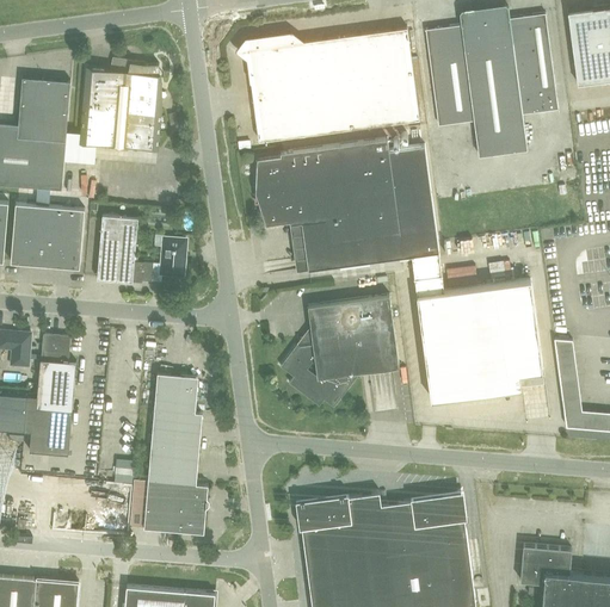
[(425,31),(437,127),(473,122),(478,158),(527,152),(522,116),(558,111),(544,16),(509,19),(507,11),(505,11),(503,10),(501,6),(485,8),(484,11),(473,12),(470,11),(461,12),(458,14),(461,26),(425,31)]
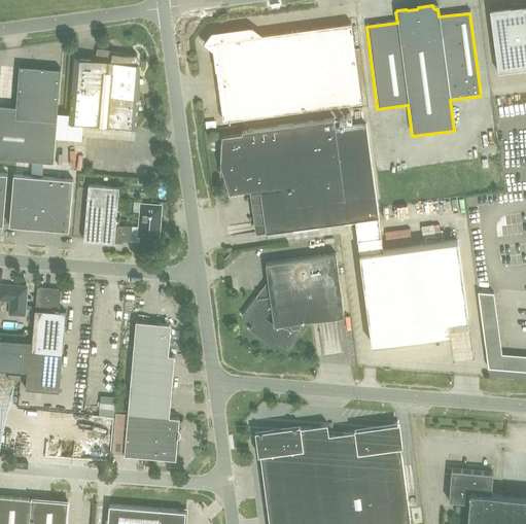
[(525,6),(512,8),(512,11),(489,14),(497,74),(525,70),(525,6)]
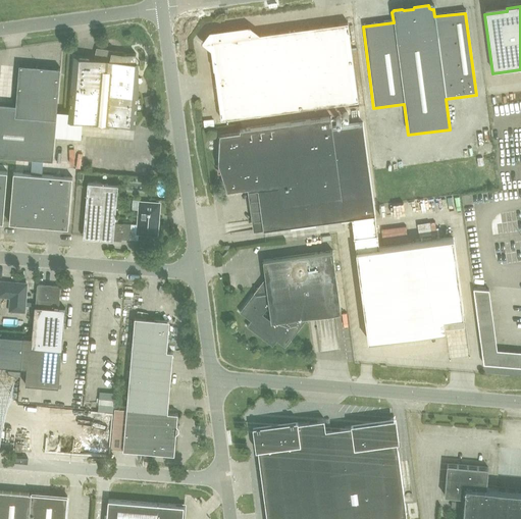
[(213,71),(214,72),(218,108),(217,110),(219,111),(220,121),(357,103),(347,24),(336,26),(334,24),(332,27),(308,30),(306,29),(304,31),(278,34),(276,33),(274,35),(259,37),(249,29),(209,34),(200,45),(210,52),(213,71)]
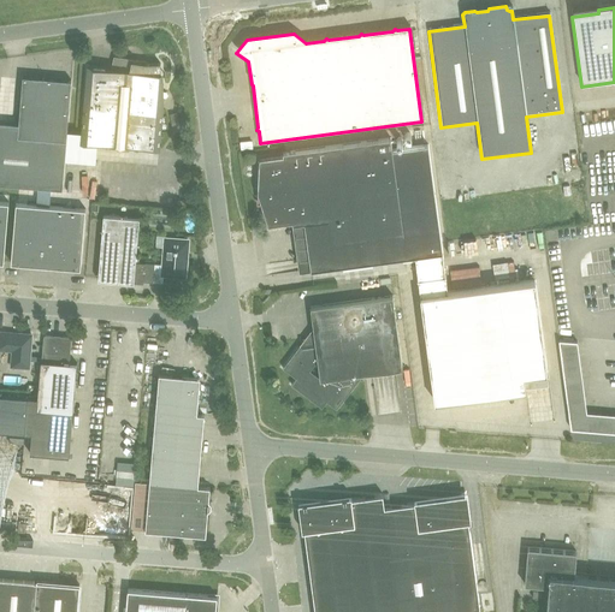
[(160,99),(160,66),(137,67),(137,64),(113,60),(110,72),(87,70),(81,144),(158,150),(161,113),(157,112),(158,99),(160,99)]
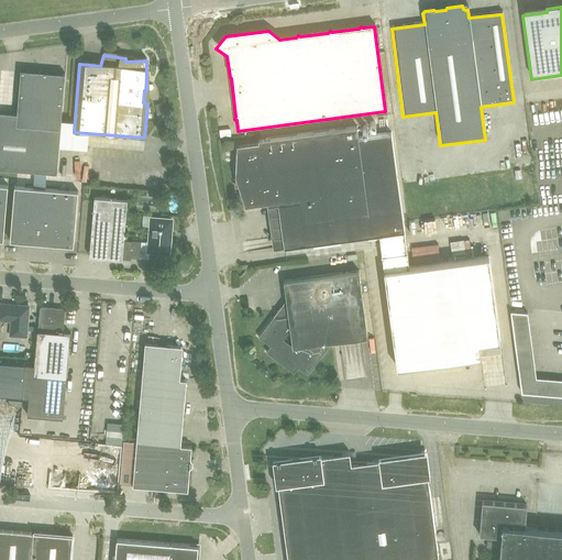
[(0,171),(56,176),(64,76),(20,73),(17,117),(0,114),(0,171)]
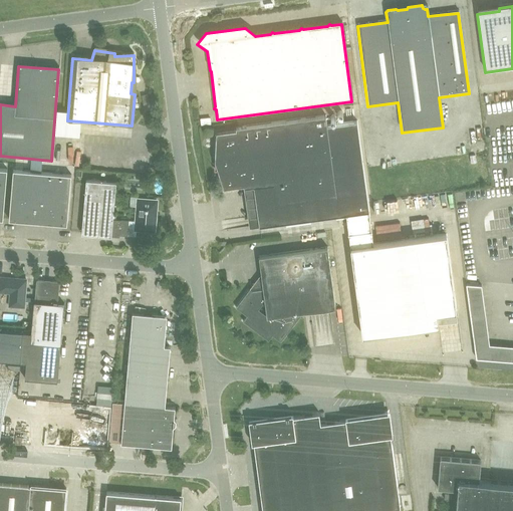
[(243,188),(243,190),(253,189),(258,228),(345,217),(368,214),(367,206),(362,172),(356,123),(326,128),(325,117),(235,130),(235,132),(216,135),(214,163),(223,190),(243,188)]
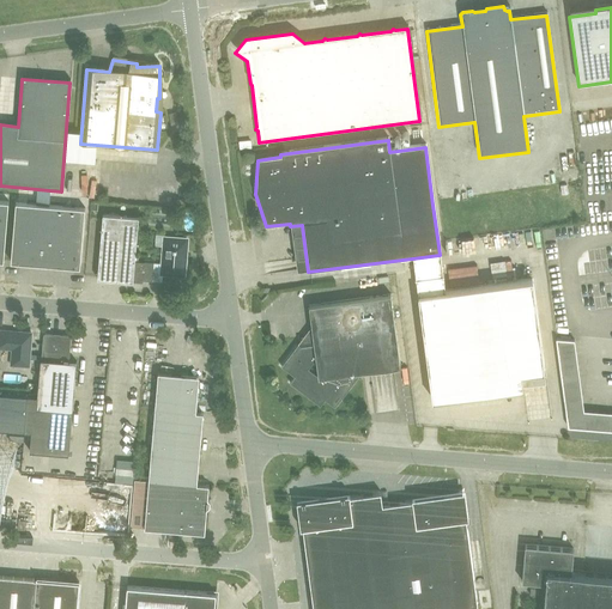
[(10,265),(44,268),(49,208),(14,205),(10,265)]
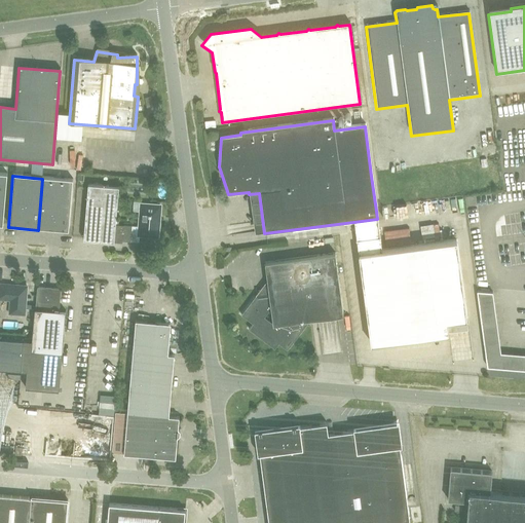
[(72,181),(42,179),(38,230),(68,232),(72,181)]
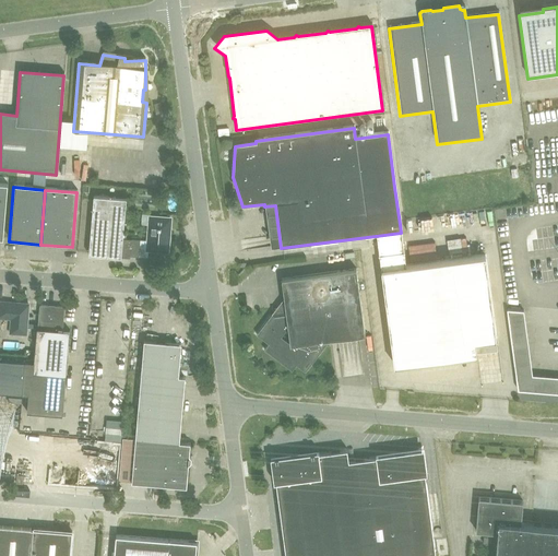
[(122,241),(125,214),(126,201),(93,199),(87,257),(120,260),(121,256),(129,257),(129,258),(146,260),(147,251),(149,244),(147,244),(122,241)]
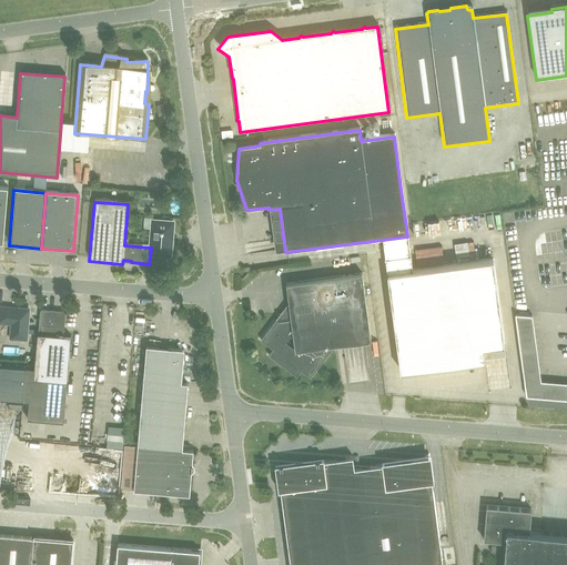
[(152,223),(150,248),(151,248),(150,255),(169,258),(172,225),(152,223)]
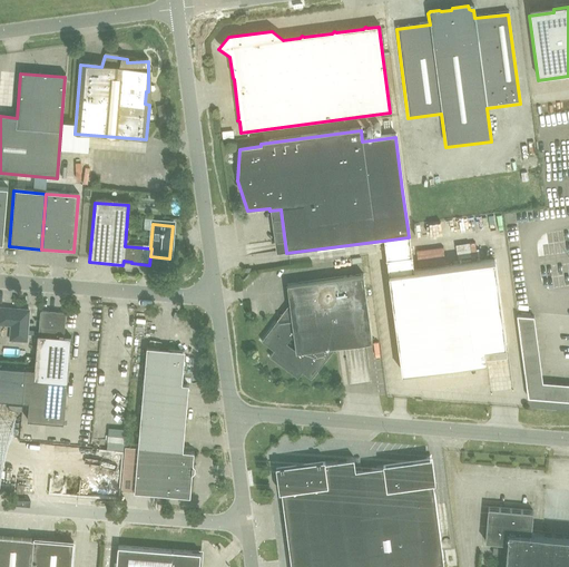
[(487,364),(486,361),(484,350),(506,348),(494,262),(413,273),(409,237),(383,241),(401,375),(487,364)]
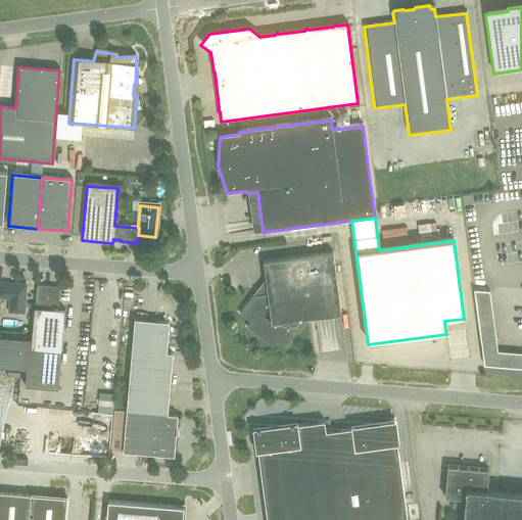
[(303,325),(303,321),(341,316),(333,253),(263,264),(265,281),(267,296),(251,298),(239,315),(250,324),(246,329),(273,349),(277,343),(285,350),(303,325)]
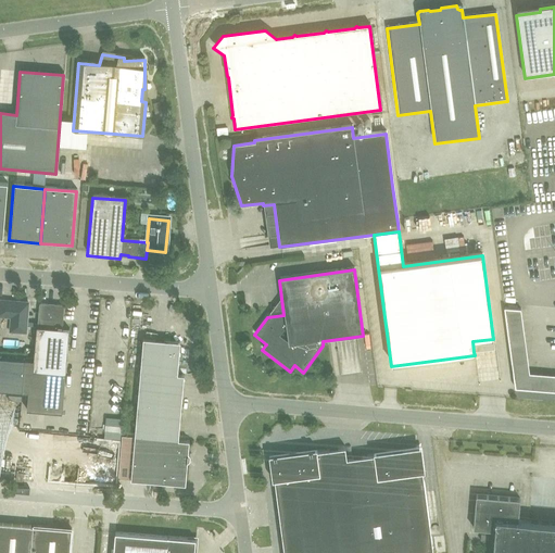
[(0,317),(11,319),(10,334),(25,335),(25,327),(37,328),(37,324),(26,323),(27,305),(0,302),(0,317)]
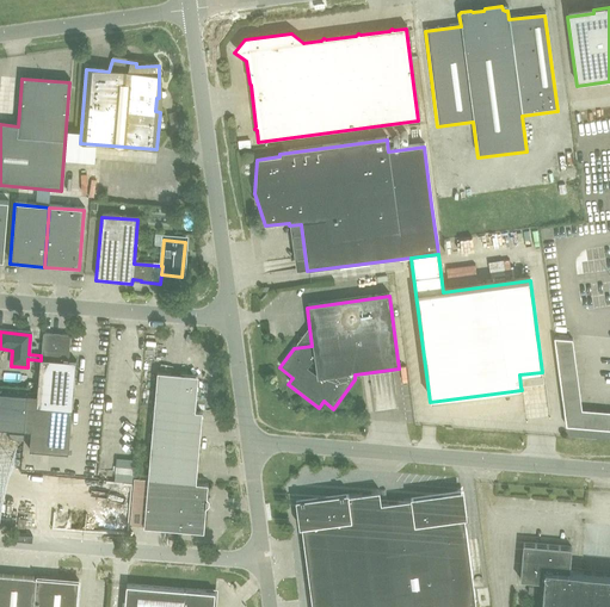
[(68,456),(72,413),(75,364),(68,364),(69,340),(68,339),(61,338),(60,339),(53,339),(51,336),(44,336),(42,338),(41,355),(41,360),(41,361),(39,361),(36,398),(26,397),(24,433),(31,433),(29,452),(68,456)]
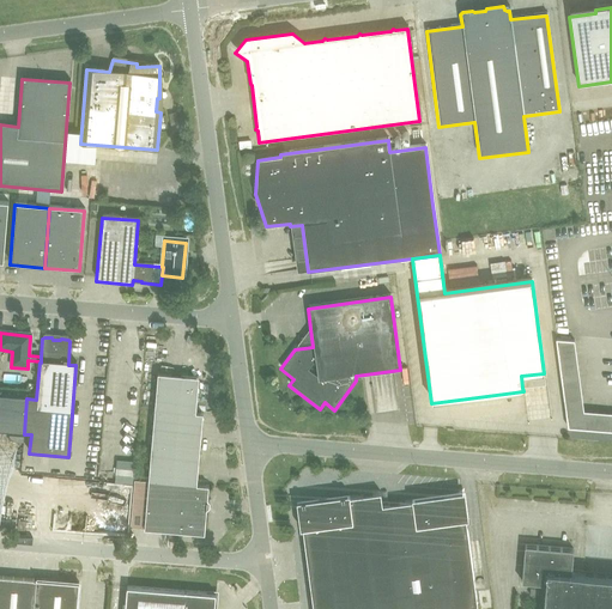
[(157,376),(155,412),(195,414),(198,379),(157,376)]
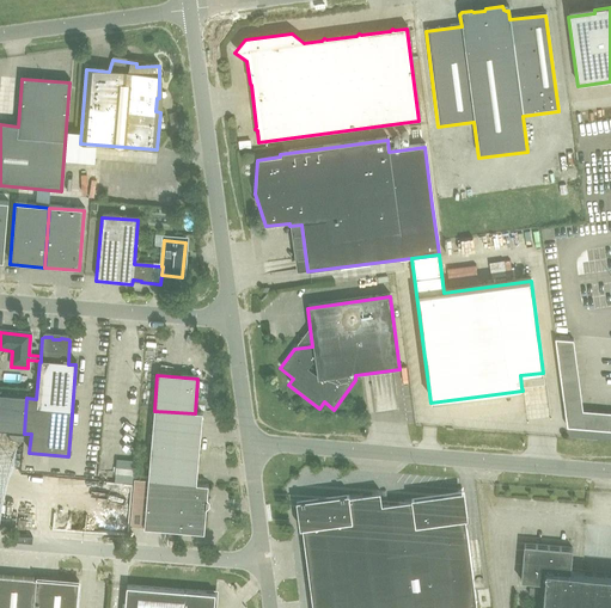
[(0,431),(24,434),(26,398),(0,394),(0,431)]
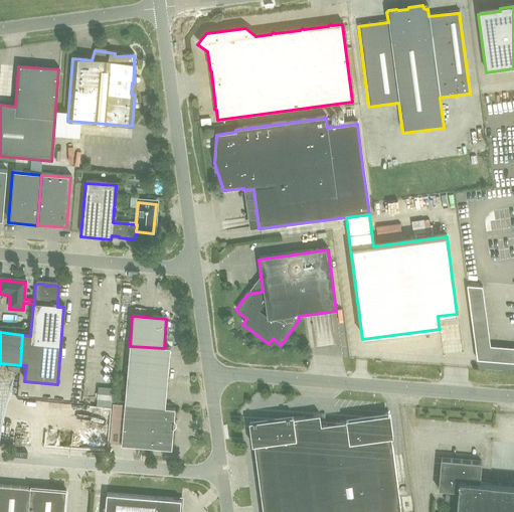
[(127,375),(167,379),(170,349),(164,348),(130,346),(127,375)]
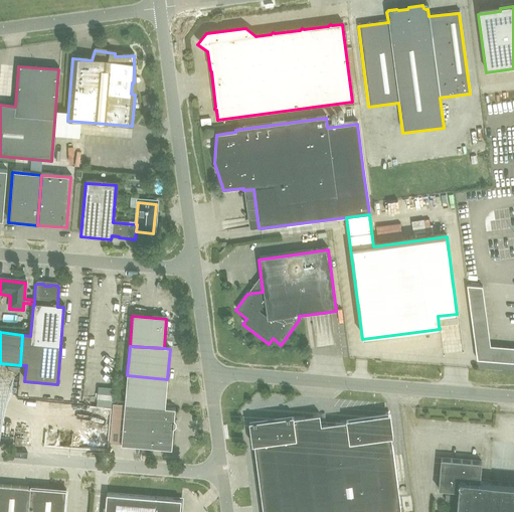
[(165,409),(167,379),(127,375),(124,405),(150,407),(165,409)]
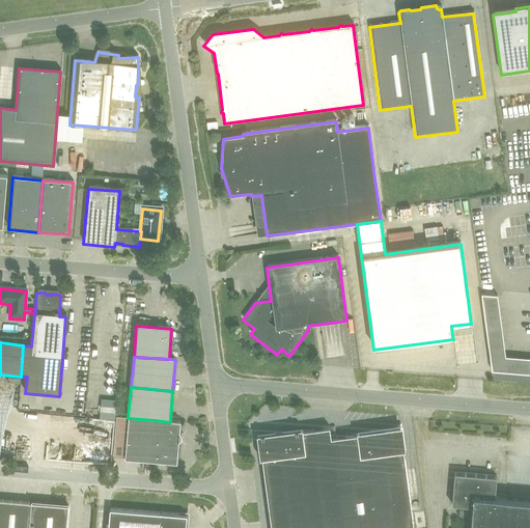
[(116,403),(101,401),(100,421),(115,422),(116,403)]
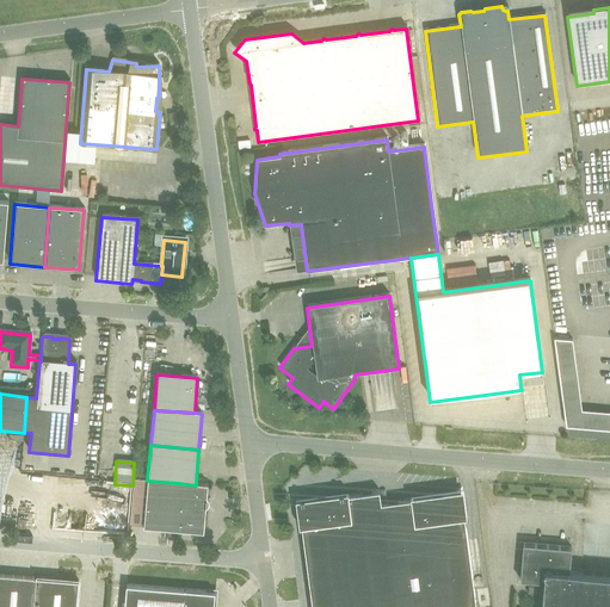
[(143,528),(173,532),(176,508),(178,483),(147,481),(143,528)]
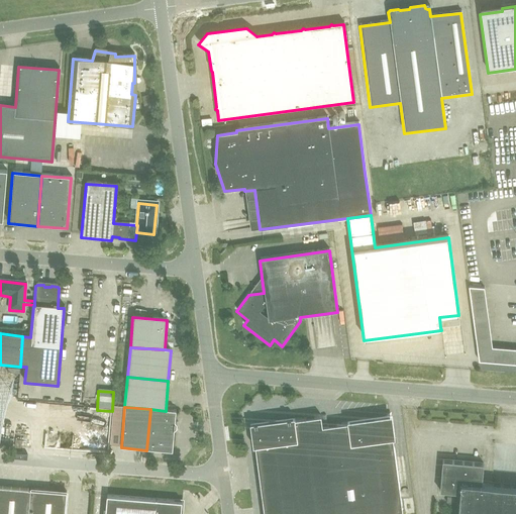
[(176,412),(166,411),(150,409),(148,430),(174,432),(176,430),(177,426),(175,423),(176,412)]
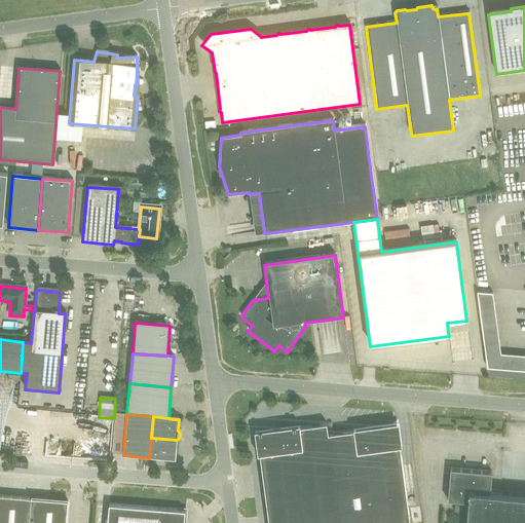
[(256,435),(268,522),(338,522),(327,436),(326,425),(256,435)]
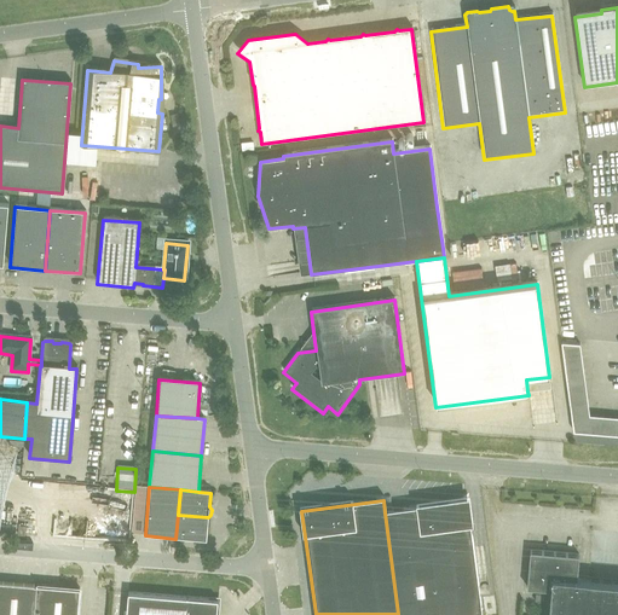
[(467,502),(385,512),(398,614),(481,614),(467,502)]
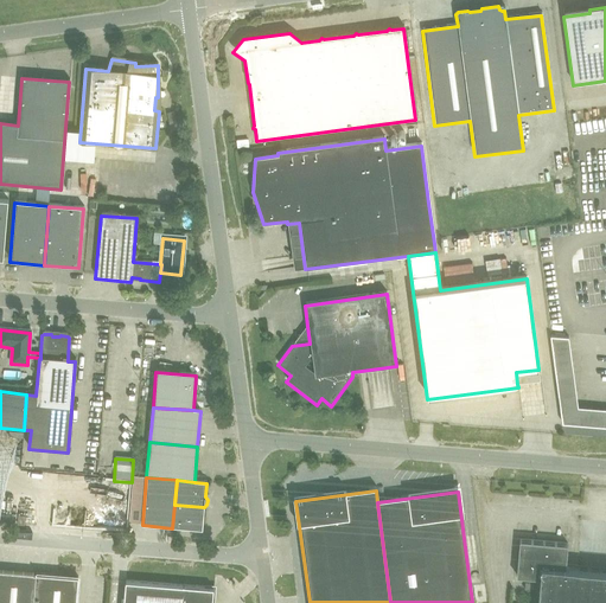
[(202,531),(204,507),(174,505),(172,528),(202,531)]
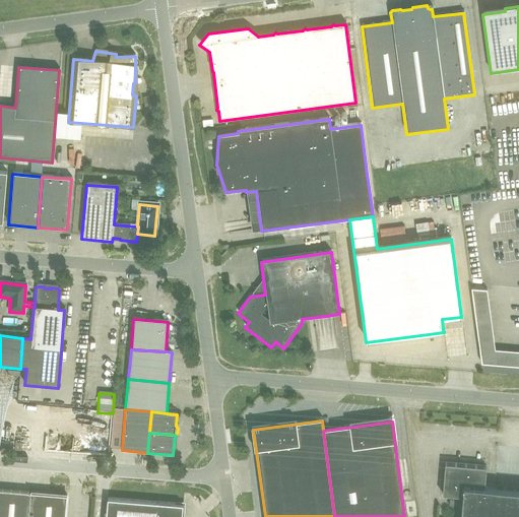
[(518,516),(518,491),(483,489),(485,468),(445,465),(442,496),(462,498),(460,516),(518,516)]
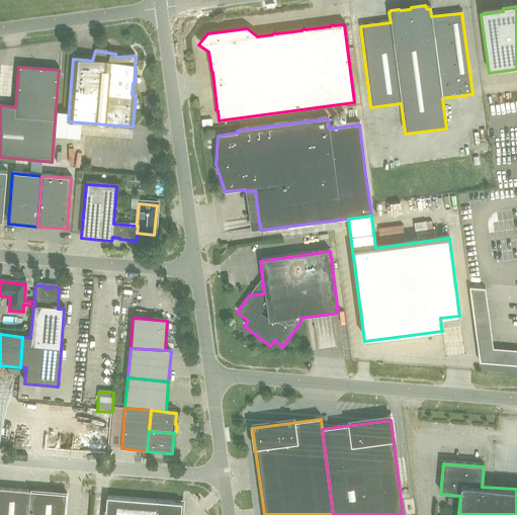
[(64,514),(66,495),(0,489),(0,514),(64,514)]
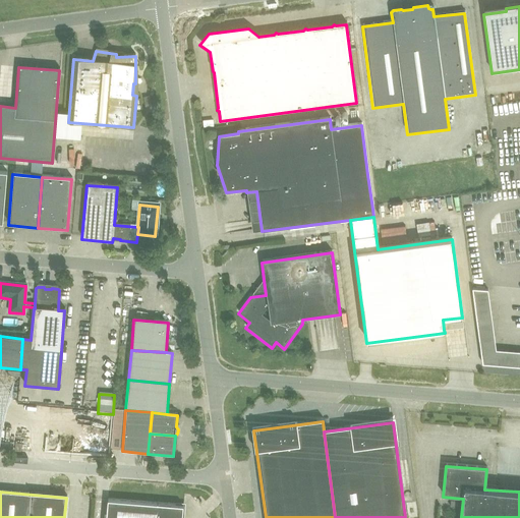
[(181,517),(182,507),(107,501),(105,517),(181,517)]
